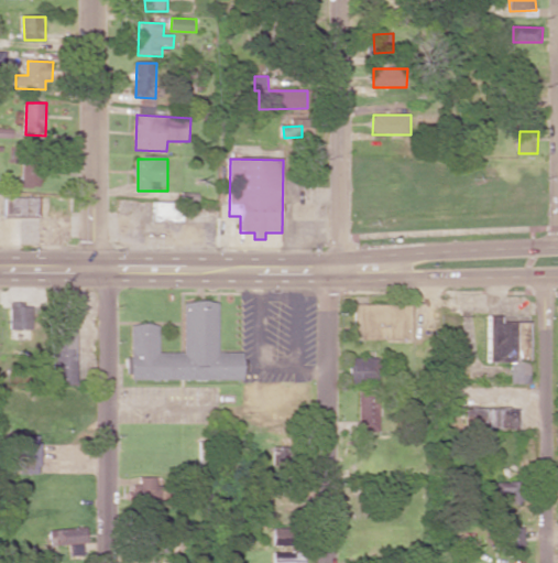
[(42,198),(7,198),(7,218),(42,218),(42,198)]
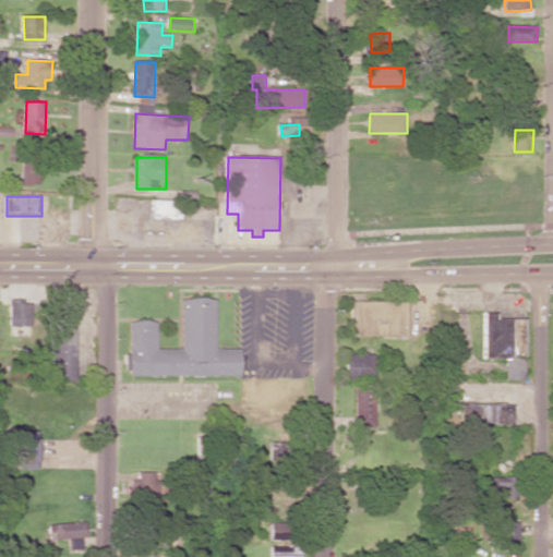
[(182,201),(155,201),(155,220),(183,219),(182,201)]
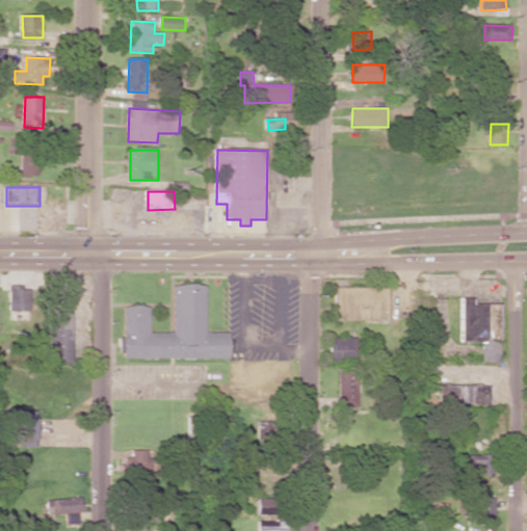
[(74,364),(73,281),(52,281),(53,364),(74,364)]
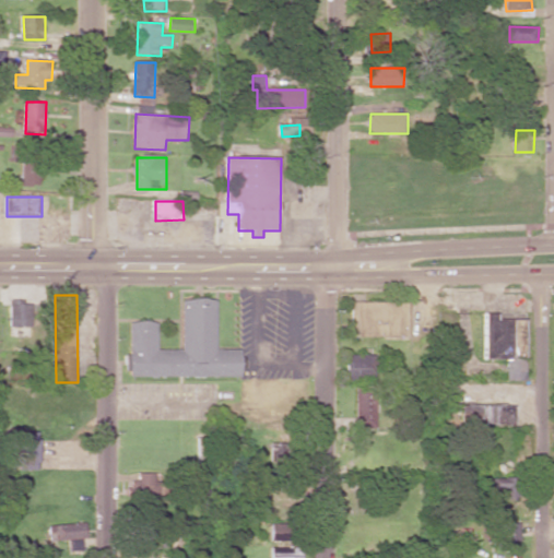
[(244,377),(244,349),(220,351),(220,299),(185,299),(185,351),(161,351),(161,322),(132,322),(132,378),(244,377)]
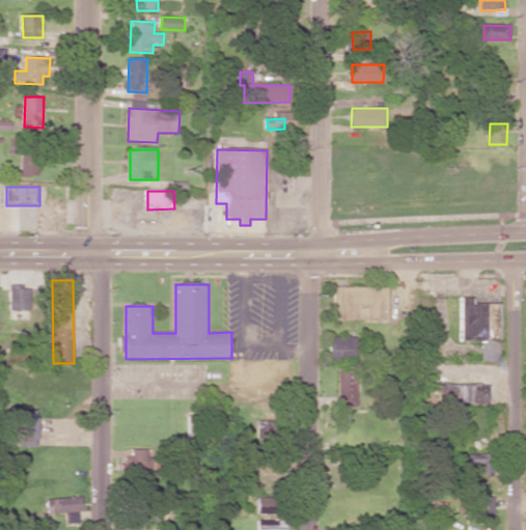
[(12,311),(33,310),(33,286),(12,286),(12,311)]
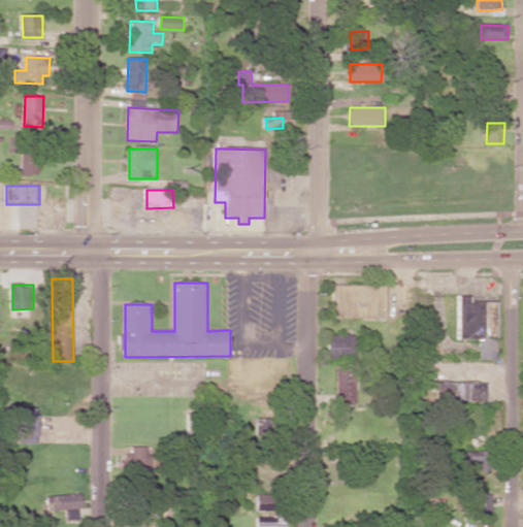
[(334,286),(334,320),(389,319),(389,285),(334,286)]
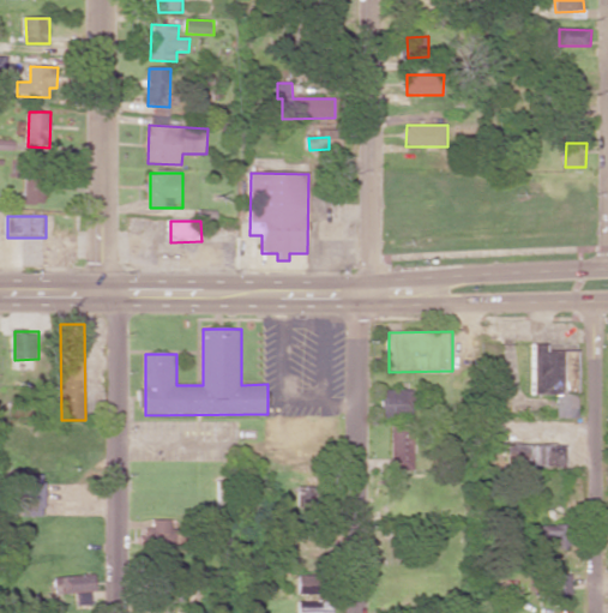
[(534,396),(559,396),(558,419),(579,420),(582,352),(549,350),(549,346),(536,346),(534,396)]
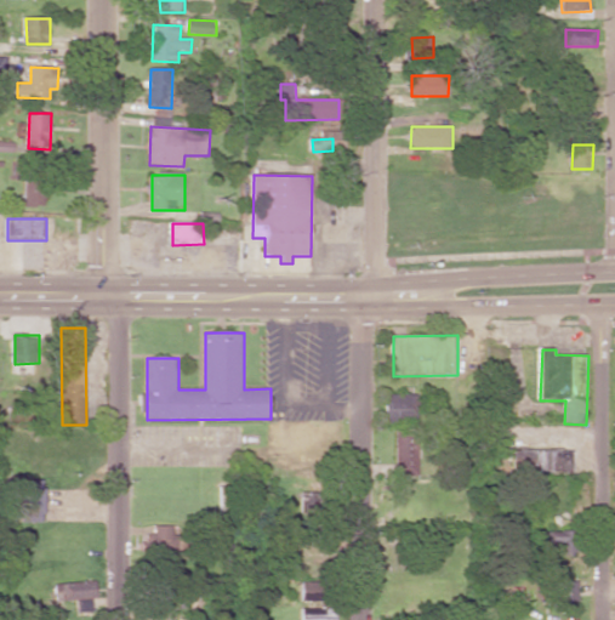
[(419,394),(386,396),(387,425),(420,424),(419,394)]
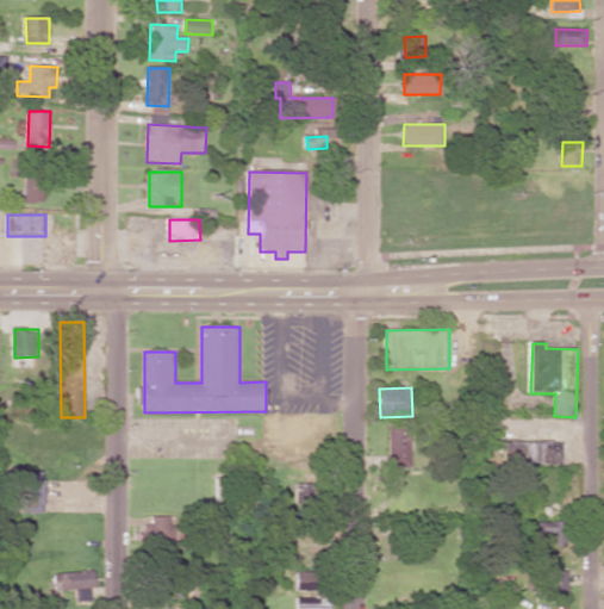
[(413,468),(415,423),(393,422),(392,467),(413,468)]
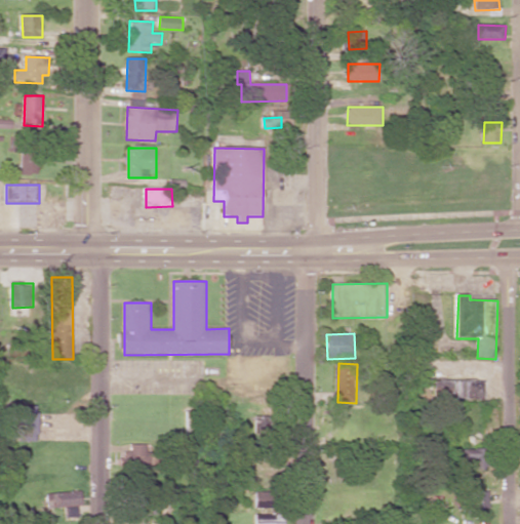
[(484,399),(484,383),(437,381),(437,398),(484,399)]
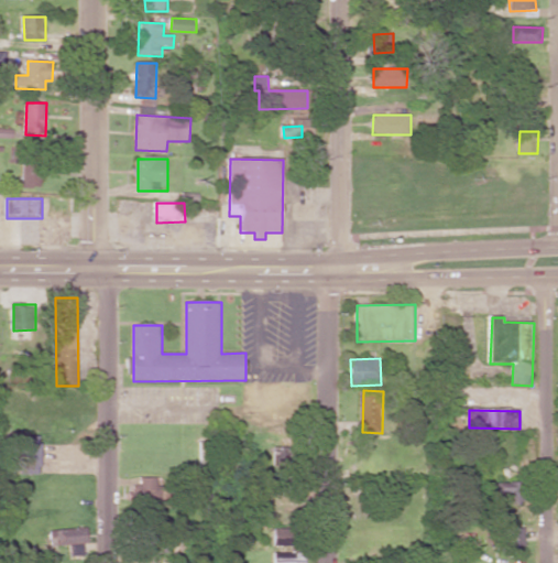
[(42,437),(21,436),(20,475),(41,475),(42,437)]
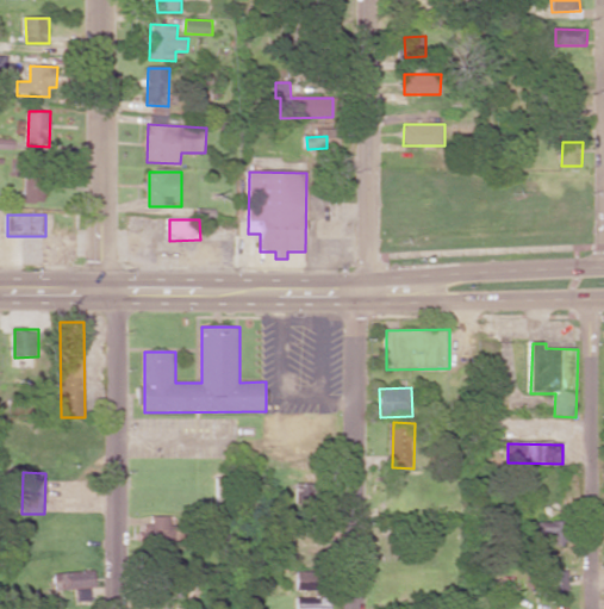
[(299,484),(298,508),(318,508),(319,485),(299,484)]
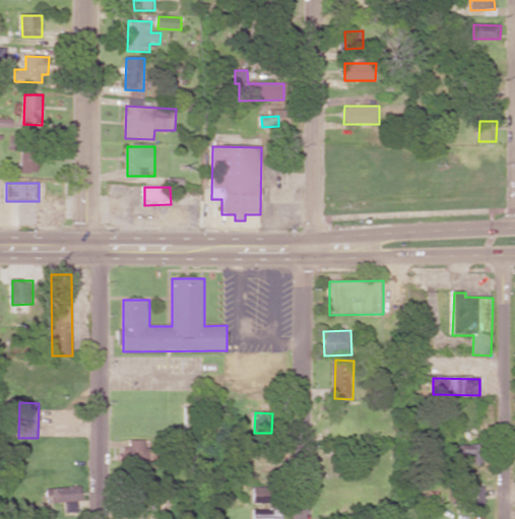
[(154,467),(156,442),(129,440),(129,455),(127,455),(127,465),(154,467)]
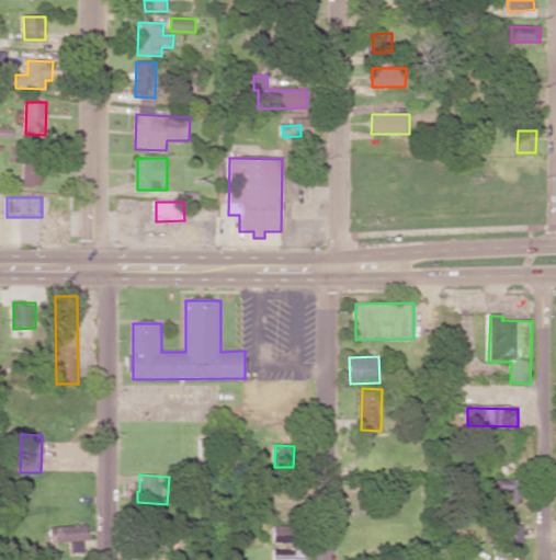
[(521,480),(494,481),(495,503),(522,502),(521,480)]
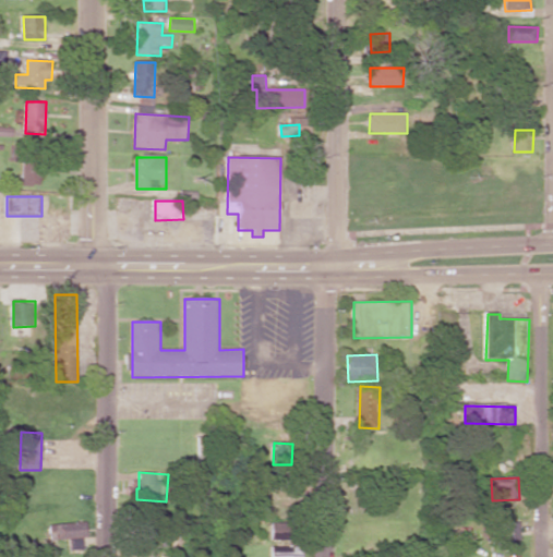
[(87,523),(52,524),(53,540),(72,539),(72,551),(88,551),(87,523)]
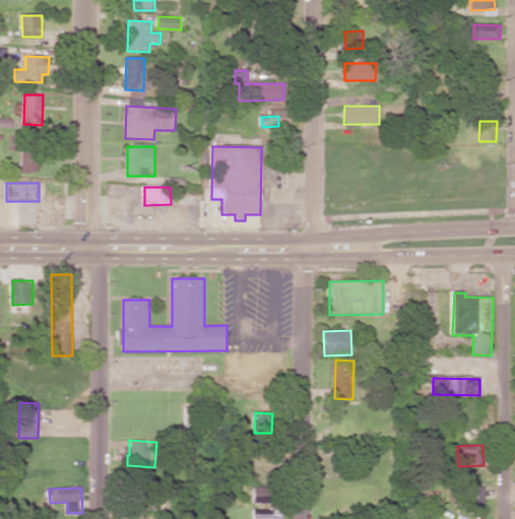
[(461,508),(487,509),(488,488),(462,488),(461,508)]
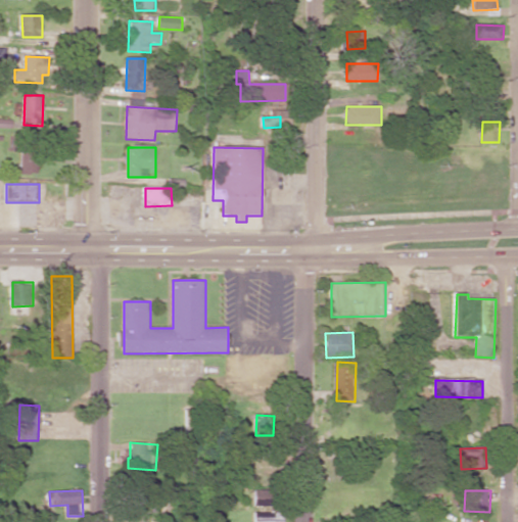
[(284,521),(285,507),(275,507),(275,491),(256,491),(254,521),(284,521)]
